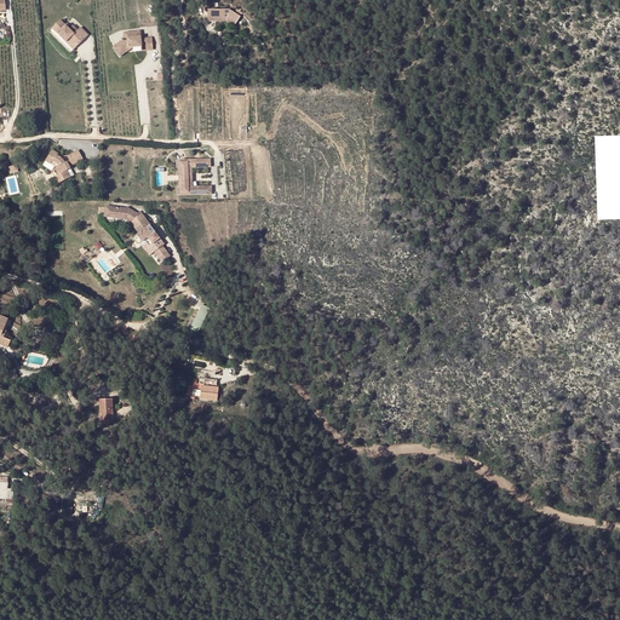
[(206,15),(204,26),(220,29),(229,36),(237,28),(229,17),(206,15)]
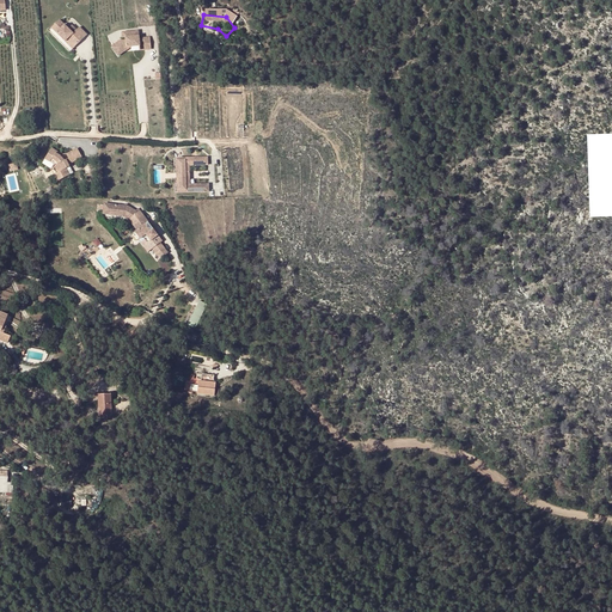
[(60,19),(51,28),(69,46),(75,40),(79,43),(87,35),(79,26),(77,30),(72,25),(71,28),(68,29),(65,25),(60,19)]
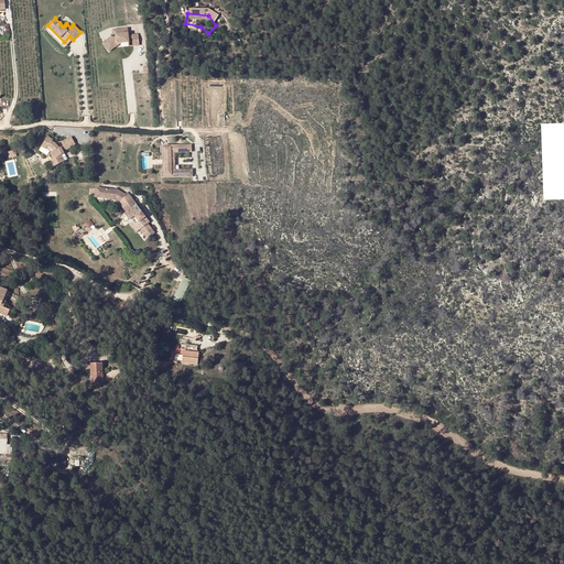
[(128,35),(128,29),(112,30),(114,35),(116,34),(116,38),(110,39),(105,42),(110,49),(117,43),(121,43),(129,42),(129,39),(132,39),(133,45),(140,45),(139,34),(128,35)]
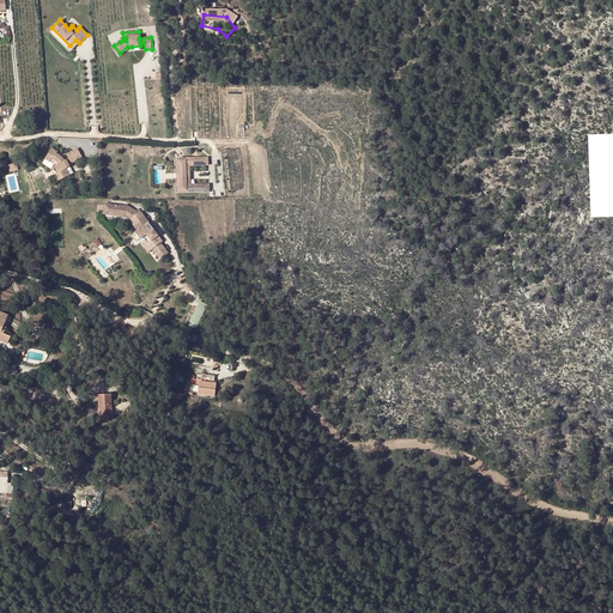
[(132,47),(127,47),(120,53),(114,46),(113,47),(119,56),(132,47)]
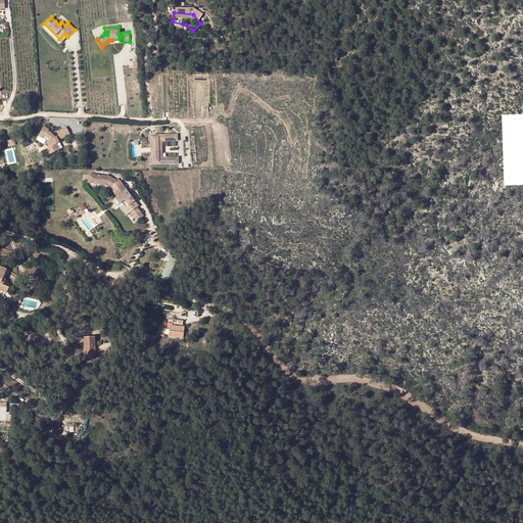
[(51,153),(59,149),(56,144),(59,142),(58,141),(70,135),(66,127),(56,132),(56,137),(55,137),(51,133),(52,132),(44,127),(39,136),(46,140),(47,141),(50,147),(48,148),(51,153)]
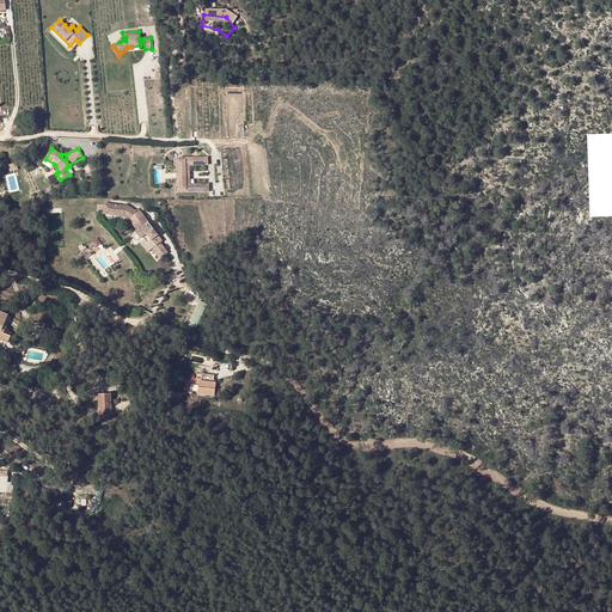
[(208,157),(185,158),(185,160),(178,160),(179,190),(187,190),(187,193),(209,191),(209,184),(190,185),(189,185),(189,179),(190,179),(190,171),(188,171),(188,165),(189,165),(208,165),(208,157)]
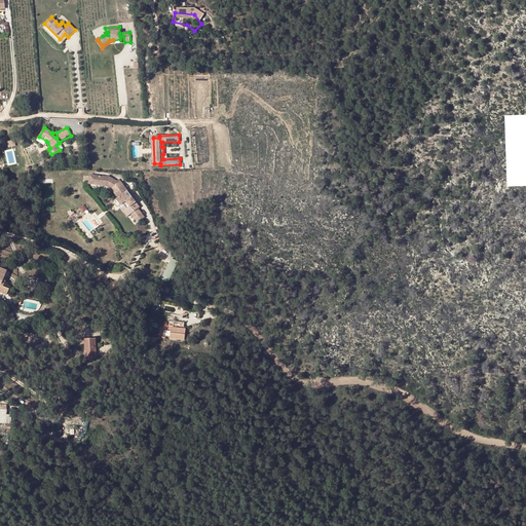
[(159,136),(151,137),(152,165),(160,165),(160,163),(154,163),(153,138),(159,138),(159,136)]
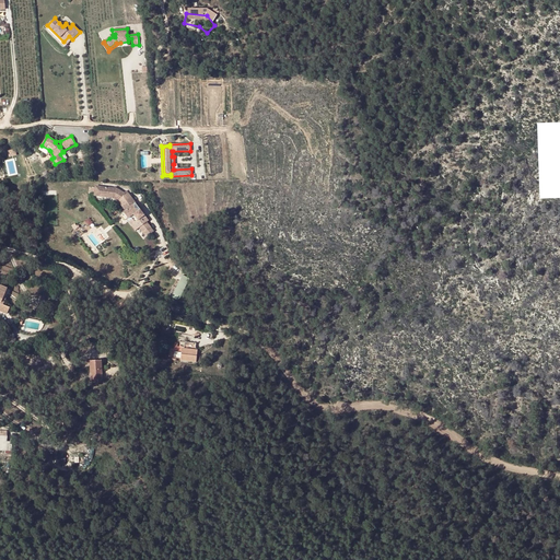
[(149,168),(149,151),(140,152),(140,168),(149,168)]
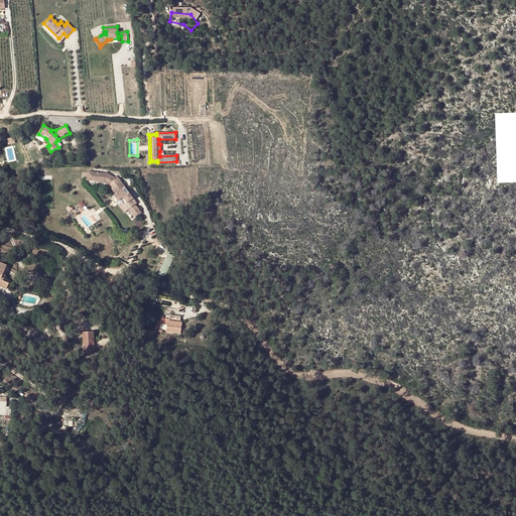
[(125,187),(118,177),(116,175),(114,177),(106,172),(104,182),(109,185),(110,184),(117,194),(116,195),(113,197),(117,203),(120,200),(122,203),(125,201),(127,203),(133,199),(125,187)]
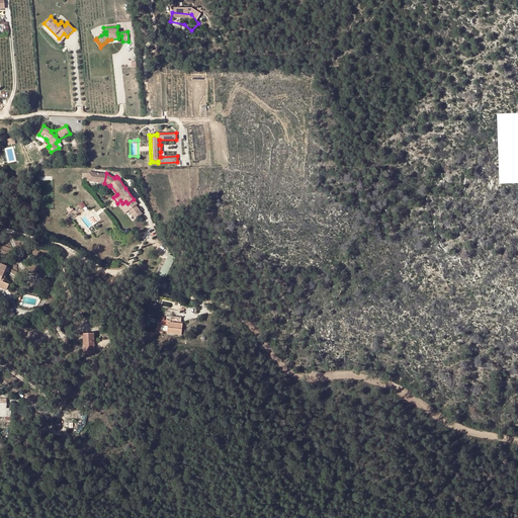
[(79,204),(67,213),(72,221),(84,211),(79,204)]
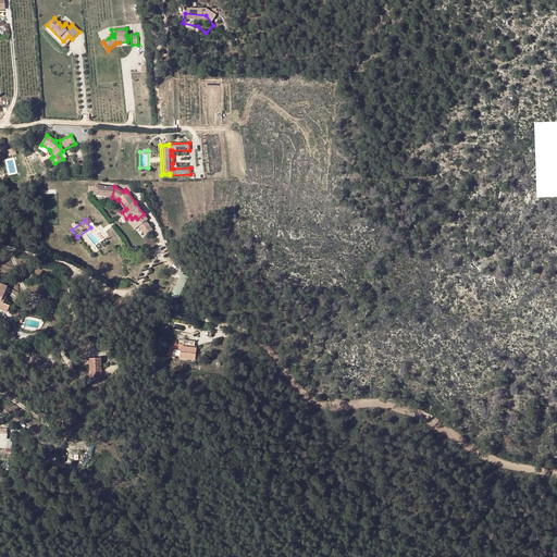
[(153,231),(146,221),(139,226),(146,235),(153,231)]
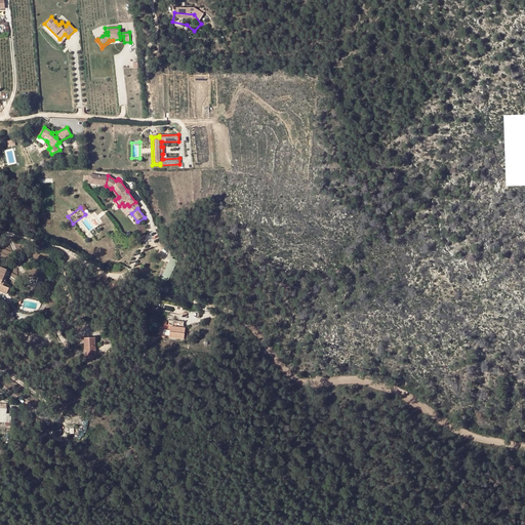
[(4,277),(2,282),(11,285),(13,280),(7,278),(9,272),(6,271),(4,277)]
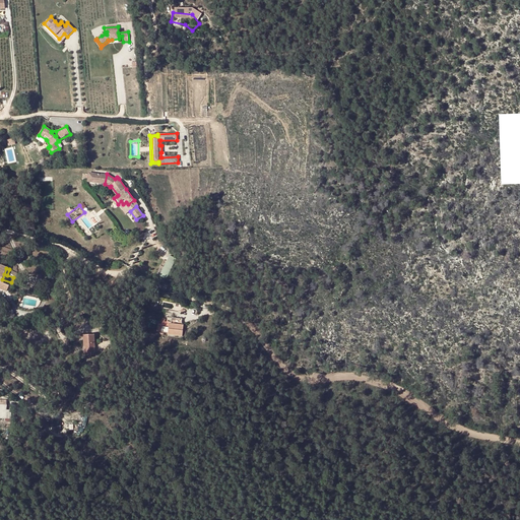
[(172,320),(169,332),(183,335),(186,326),(184,325),(185,319),(175,316),(174,321),(172,320)]
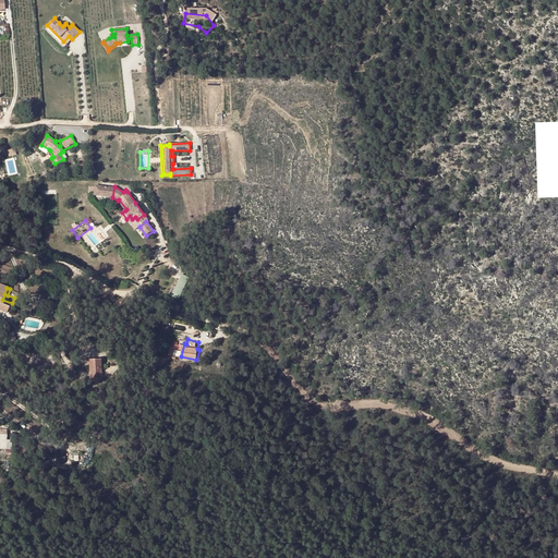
[(102,351),(89,351),(89,372),(92,372),(92,374),(101,374),(102,351)]
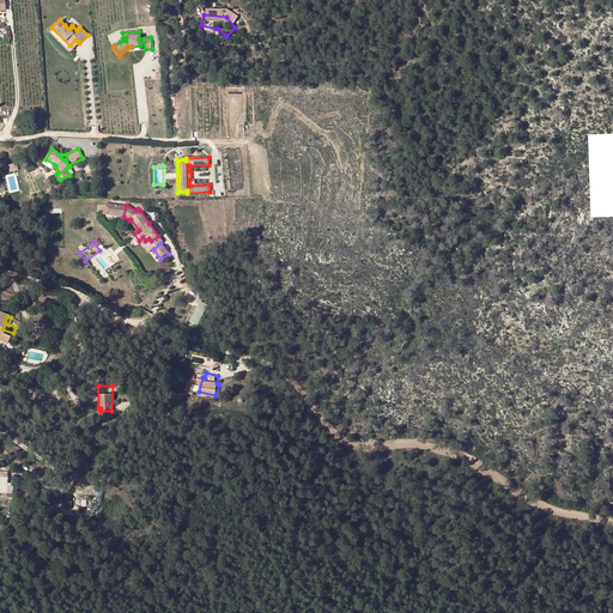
[(73,498),(77,507),(89,502),(86,495),(73,498)]
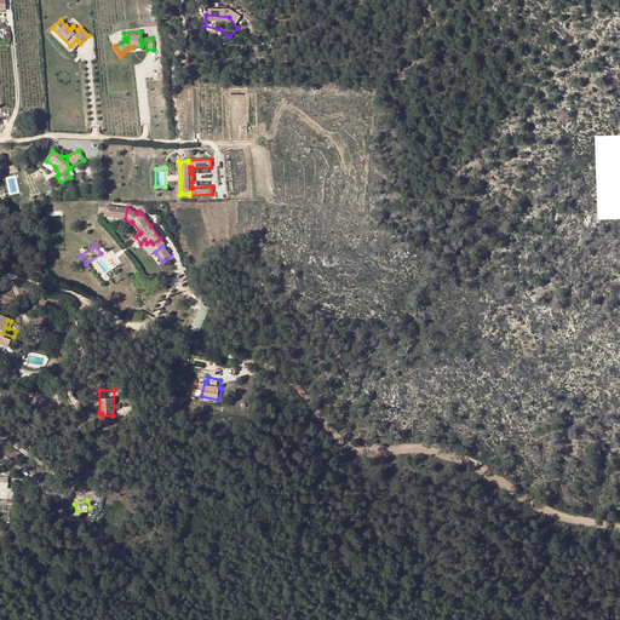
[(0,511),(0,520),(11,517),(10,510),(0,511)]
